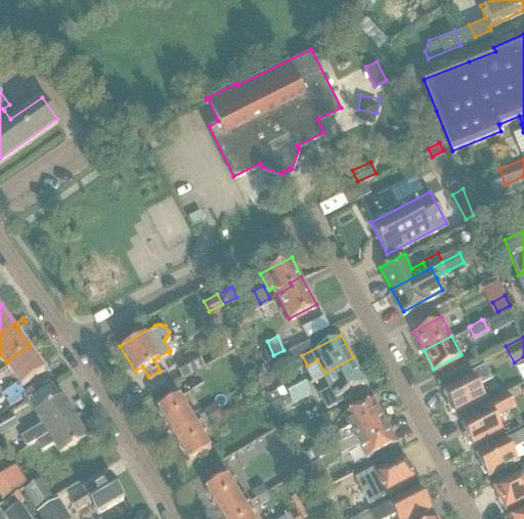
[(284,350),(289,360),(314,348),(309,338),(284,350)]
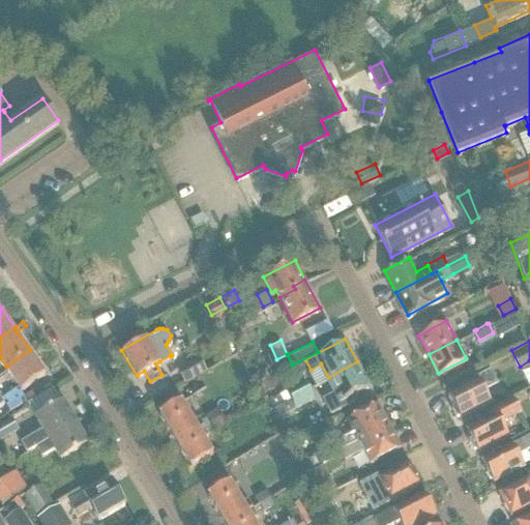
[(30,350),(6,367),(21,388),(45,371),(30,350)]
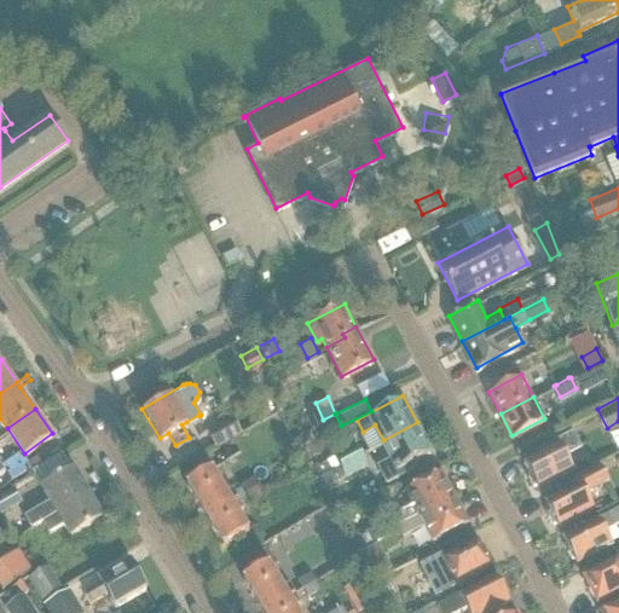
[(217,443),(242,427),(232,411),(207,427),(217,443)]
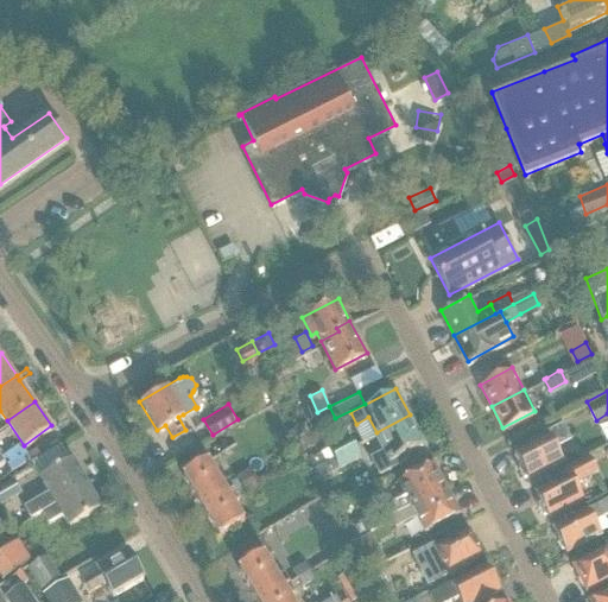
[(410,414),(377,432),(384,448),(371,455),(379,470),(406,456),(404,451),(423,441),(410,414)]
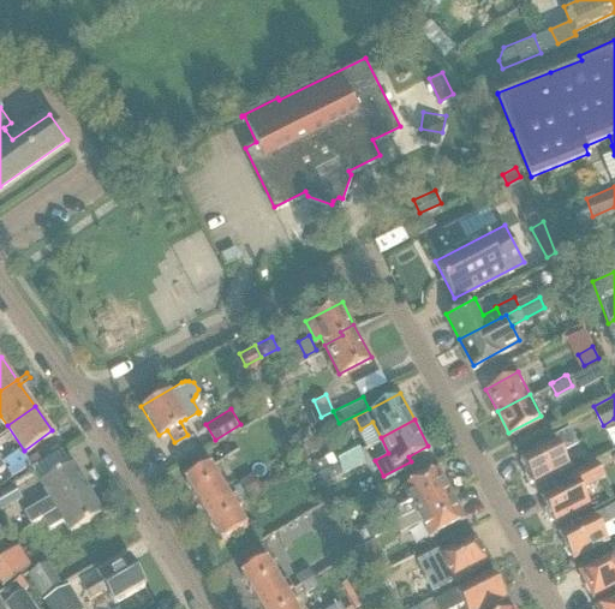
[(533,482),(569,464),(561,448),(577,441),(568,424),(551,433),(554,439),(520,455),(526,466),(525,470),(530,479),(533,479),(533,482)]
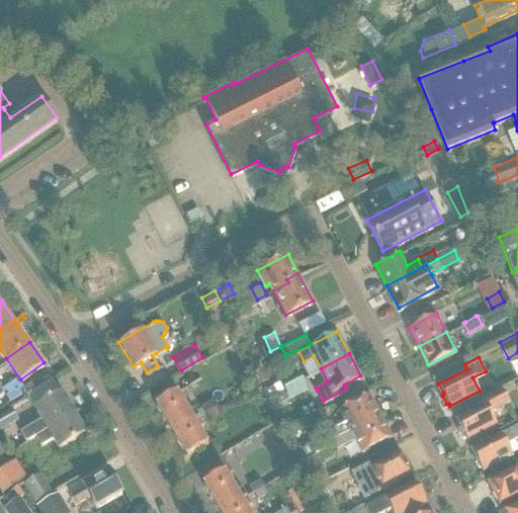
[(283,388),(301,377),(296,369),(257,389),(262,398),(283,388)]
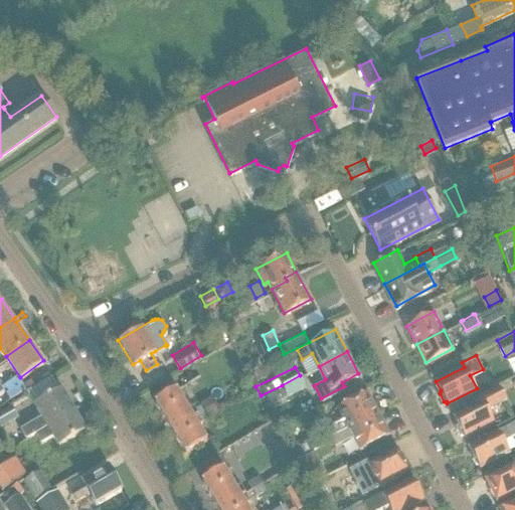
[(300,375),(282,385),(286,392),(304,383),(300,375)]
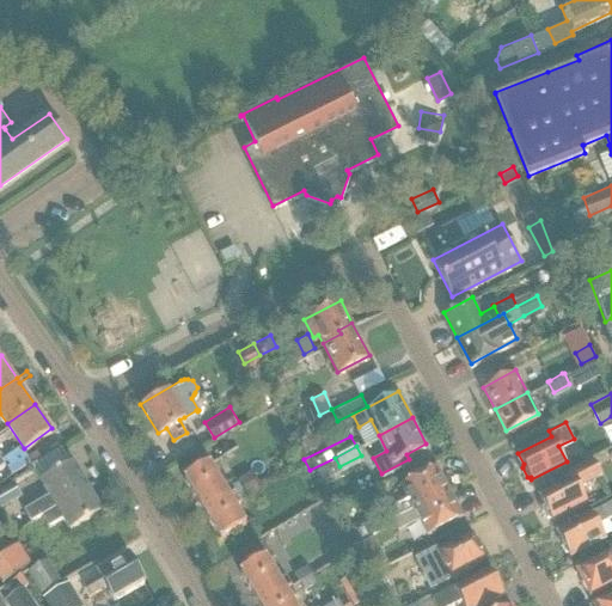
[(203,508),(234,489),(230,481),(222,484),(208,459),(183,475),(203,508)]
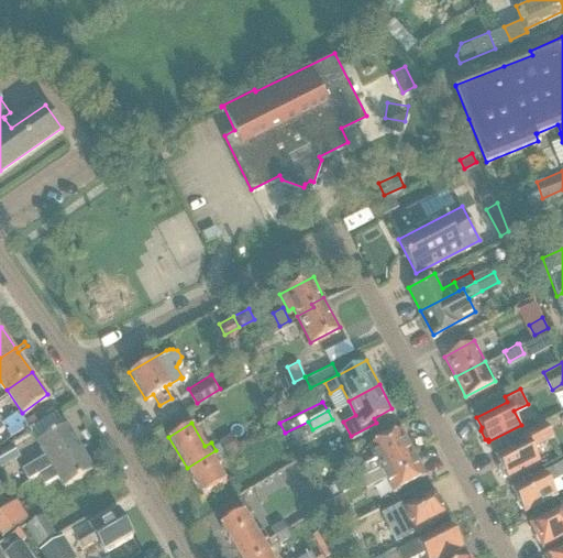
[(40,471),(80,447),(67,424),(39,440),(47,456),(23,469),(29,478),(40,471)]
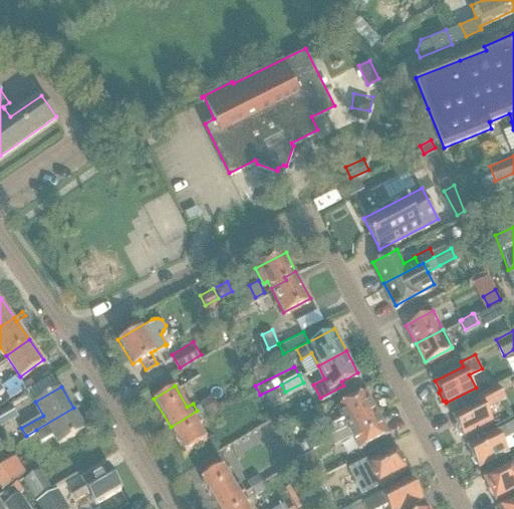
[(463,434),(492,420),(486,407),(503,399),(497,387),(476,397),(479,403),(453,415),(457,423),(456,425),(459,433),(462,433),(463,434)]
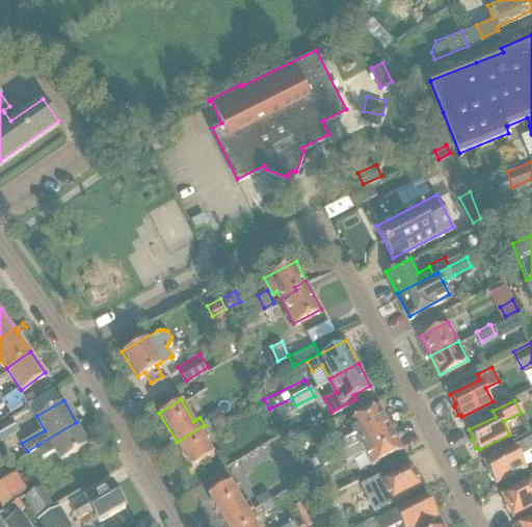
[(342,450),(389,425),(383,416),(383,412),(381,407),(378,406),(377,403),(348,418),(355,431),(337,442),(342,450)]
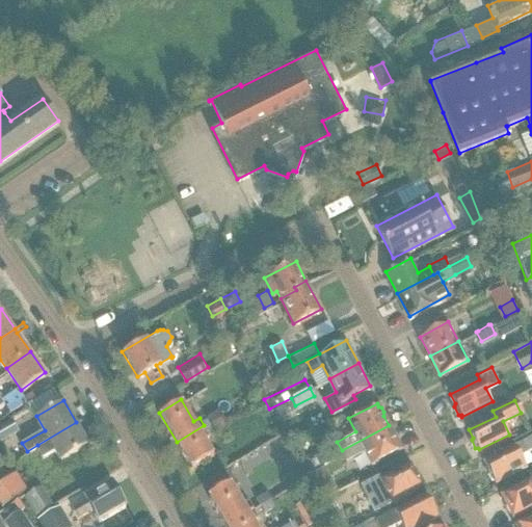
[(216,429),(228,422),(217,406),(207,414),(216,429)]
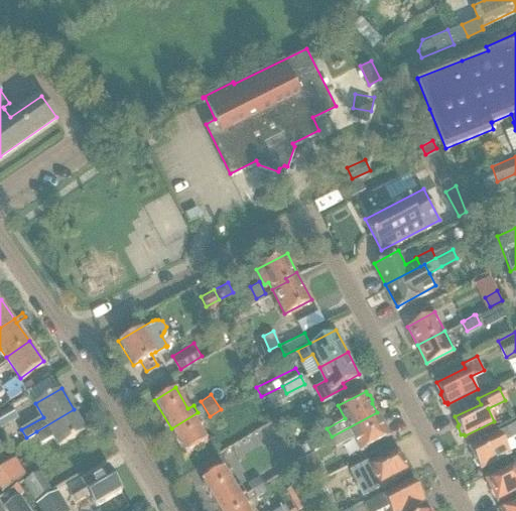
[(0,424),(0,425),(18,414),(12,403),(0,410),(0,424)]
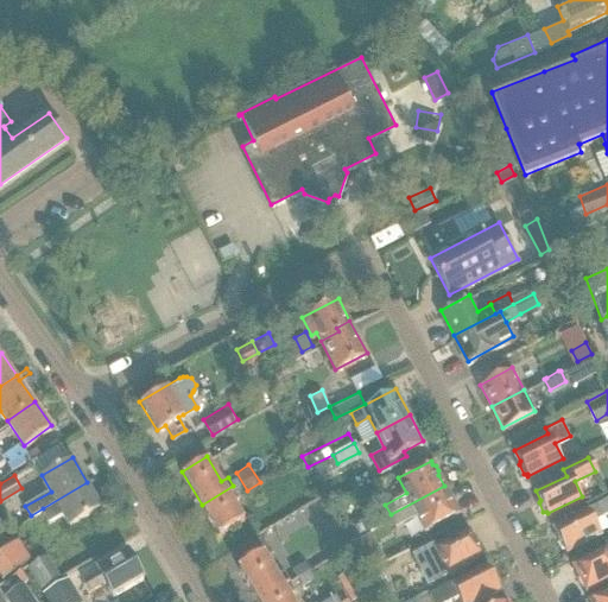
[(43,508),(49,519),(63,511),(70,525),(101,506),(87,482),(43,508)]
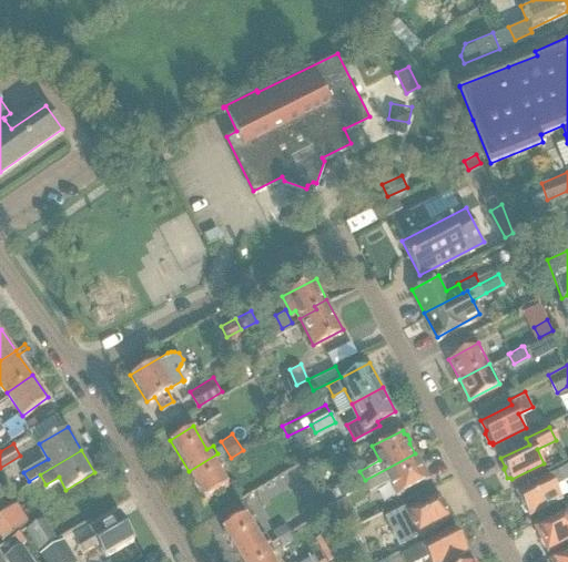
[(217,453),(189,471),(204,497),(227,482),(217,466),(223,462),(217,453)]
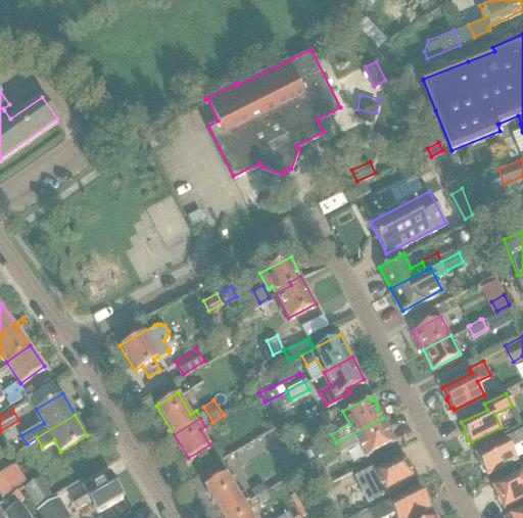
[(382,418),(336,442),(339,451),(359,441),(365,455),(393,440),(392,437),(393,434),(390,429),(387,429),(382,418)]
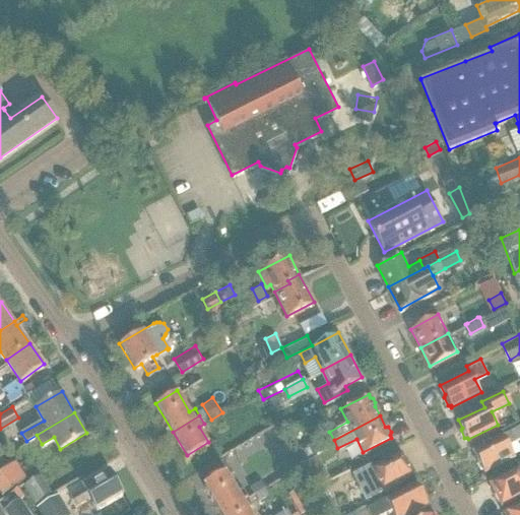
[(497,463),(513,454),(507,442),(519,435),(519,422),(488,439),(489,441),(473,449),(477,456),(476,460),(479,466),(482,467),(483,468),(497,462),(497,463)]
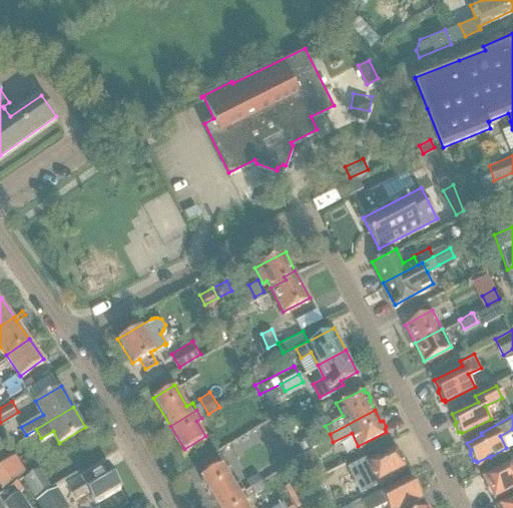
[(355,462),(348,466),(360,491),(378,481),(407,467),(404,462),(405,460),(402,455),(400,454),(396,446),(367,460),(366,457),(355,462)]
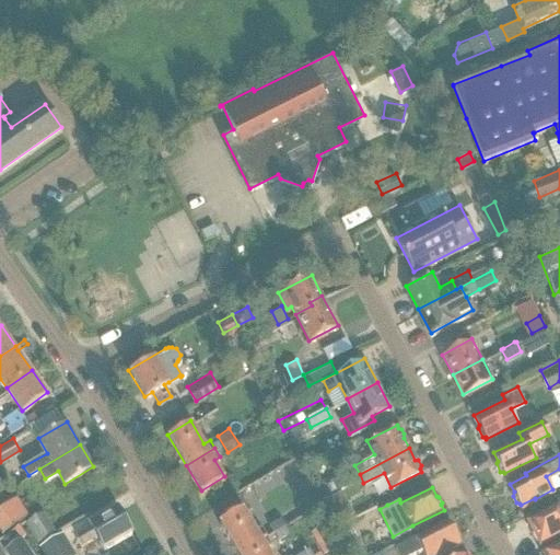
[(323,507),(337,499),(333,490),(319,498),(323,507)]
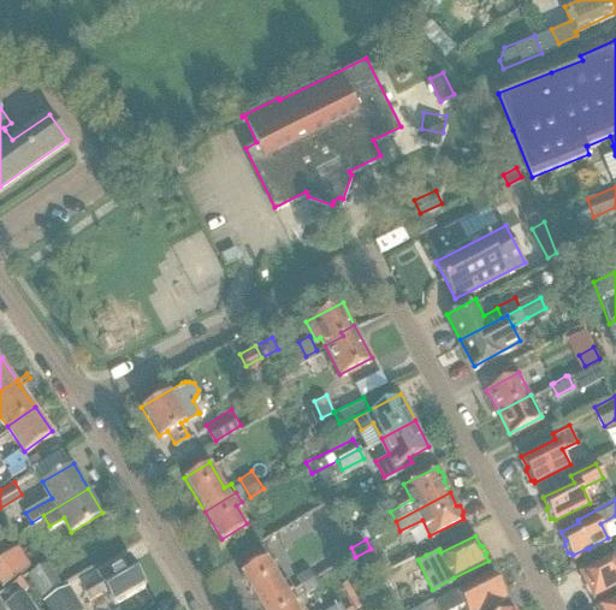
[(593,596),(615,584),(615,544),(611,548),(614,552),(580,569),(586,581),(585,584),(588,591),(592,592),(593,596)]
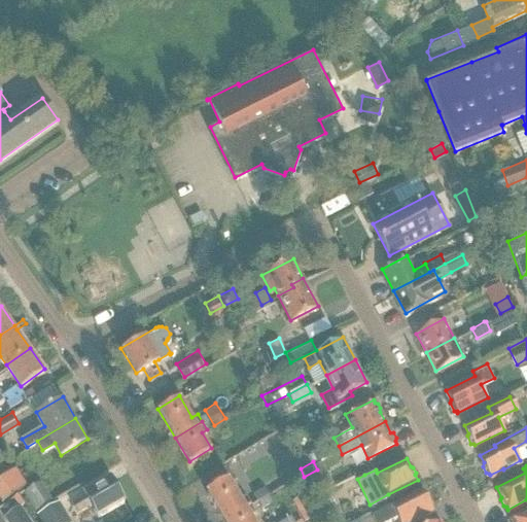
[(27,484),(19,471),(11,475),(9,471),(0,477),(0,495),(3,500),(27,484)]
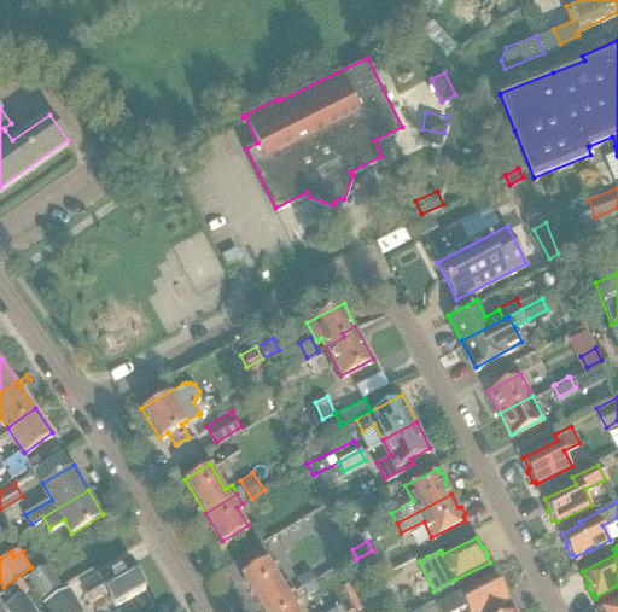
[(115,602),(144,584),(128,558),(99,576),(85,586),(91,596),(106,588),(115,602)]
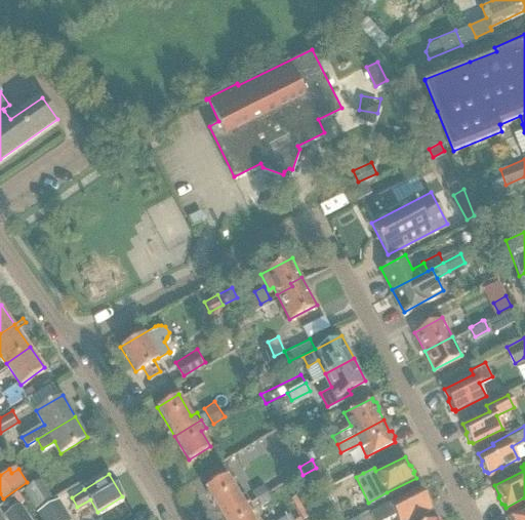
[(223,516),(250,501),(245,491),(239,495),(227,474),(205,487),(223,516)]
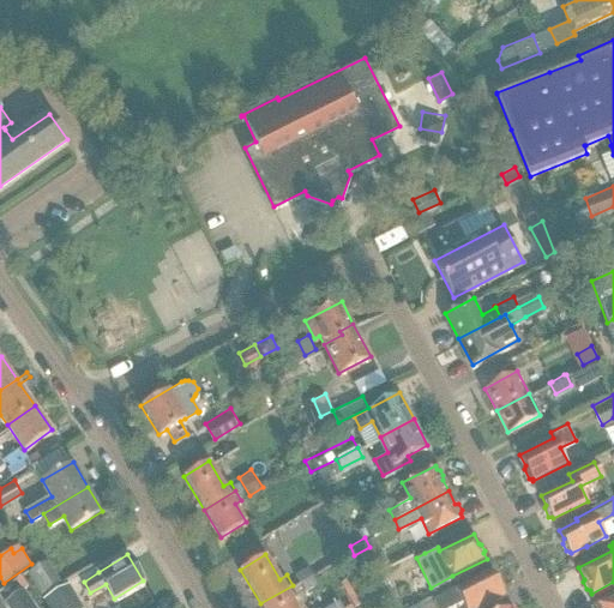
[(40,590),(60,578),(48,558),(28,570),(40,590)]
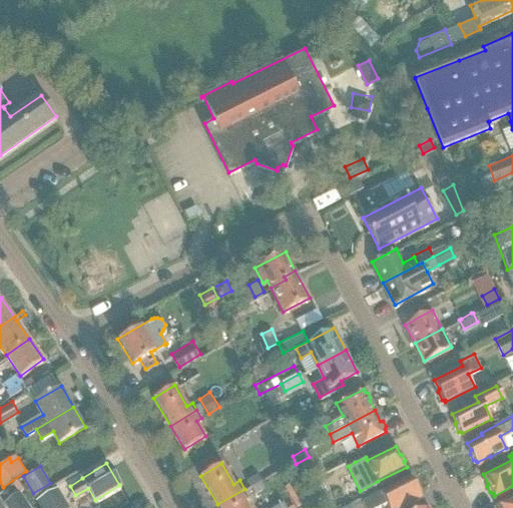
[(246,478),(250,485),(262,479),(258,472),(246,478)]
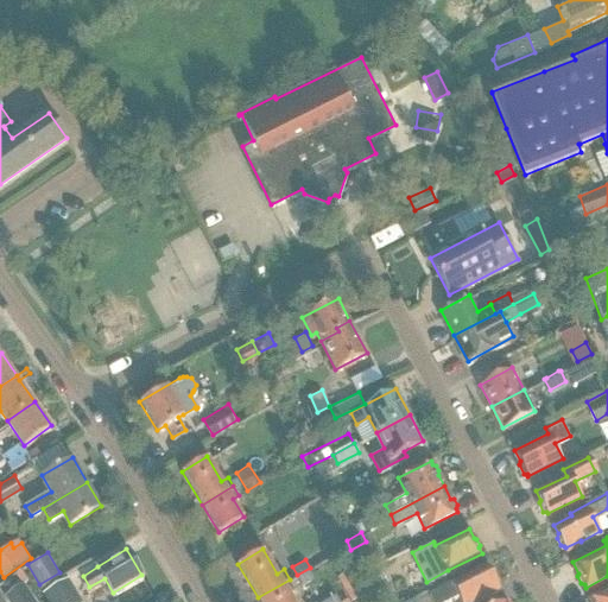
[(461,601),(469,601),(500,587),(498,583),(499,580),(495,572),(492,571),(486,561),(450,580),(429,591),(435,601),(439,601),(457,593),(461,601)]
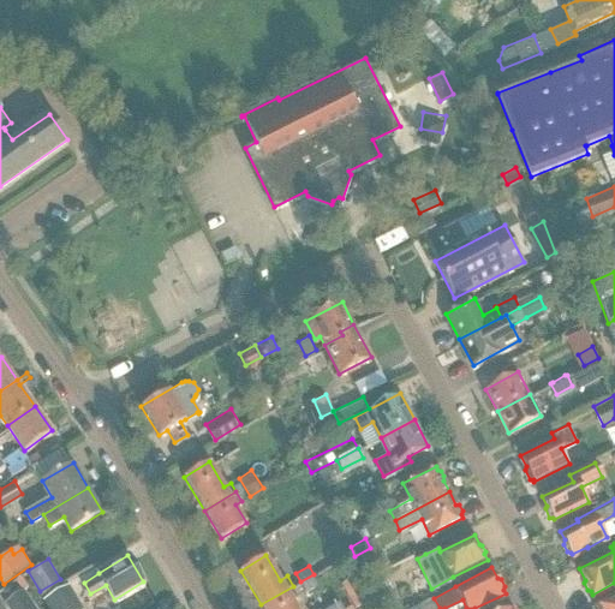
[(383,573),(372,579),(378,591),(390,585),(383,573)]
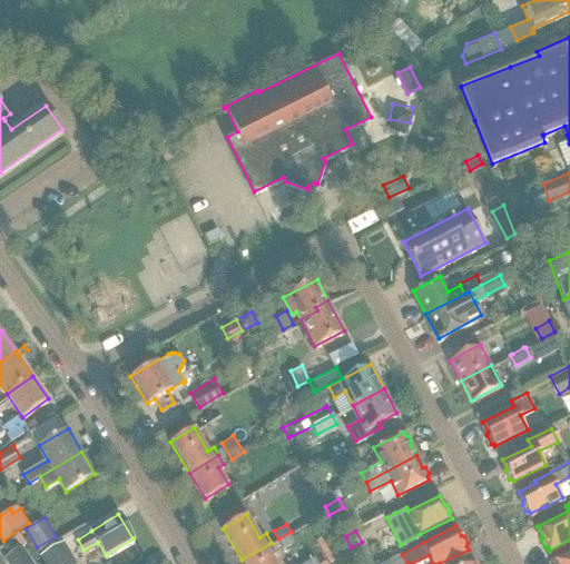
[(295,540),(291,532),(278,538),(284,546),(295,540)]
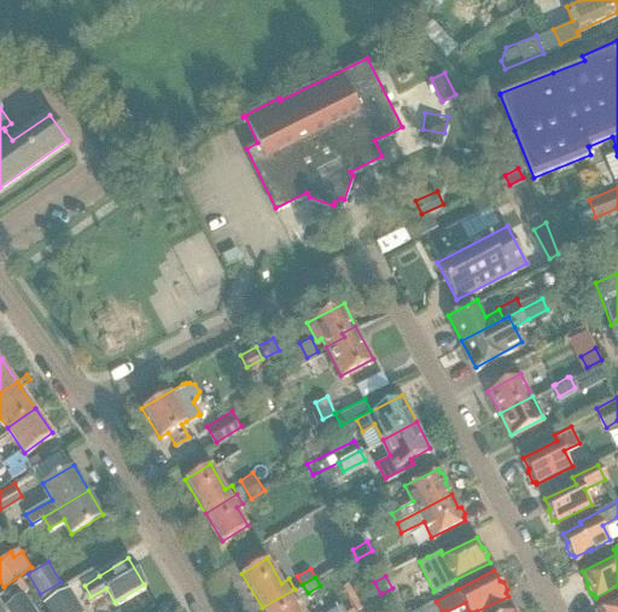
[(77,611),(85,608),(70,583),(65,587),(64,586),(44,599),(52,611),(77,611)]
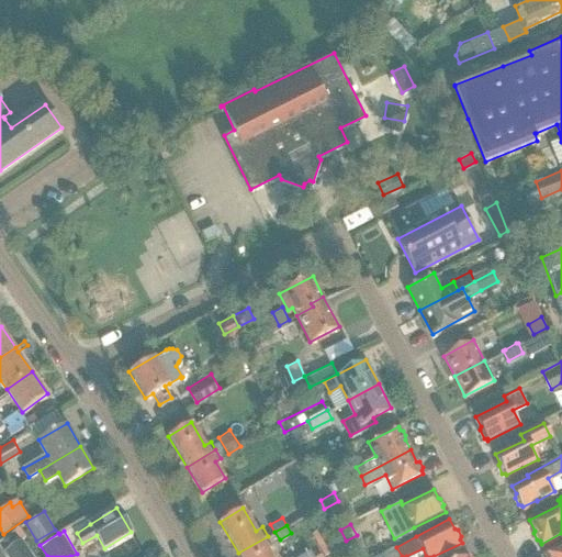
[(10,556),(35,556),(36,556),(22,536),(4,548),(10,556)]
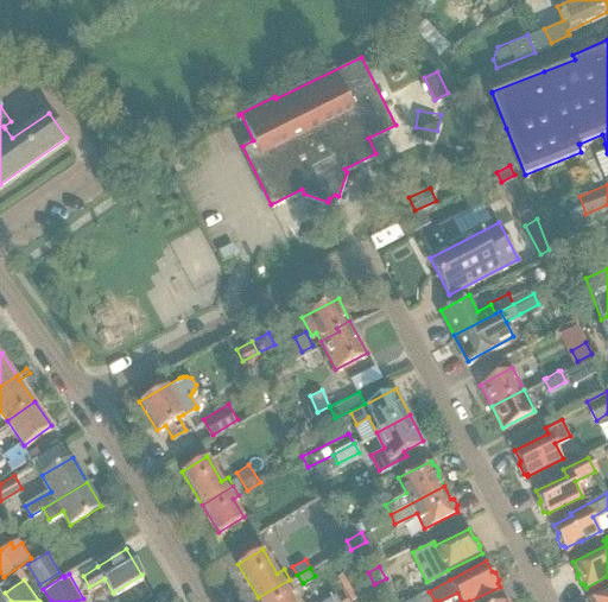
[(290,580),(258,597),(260,601),(295,601),(289,593),(295,589),(290,580)]
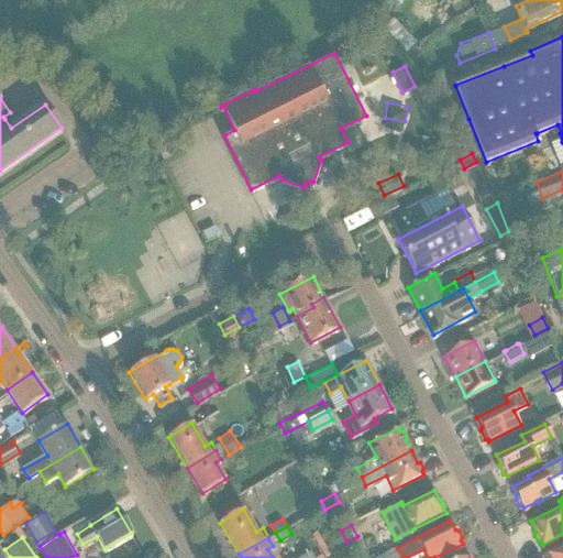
[(562,557),(562,545),(548,554),(550,557),(562,557)]
